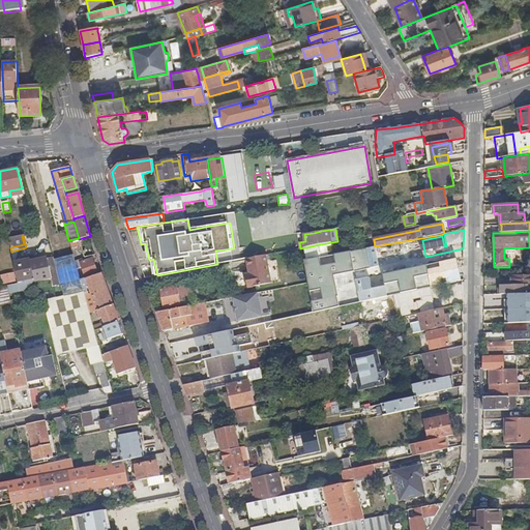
[(9,239),(10,247),(24,244),(22,236),(9,239)]
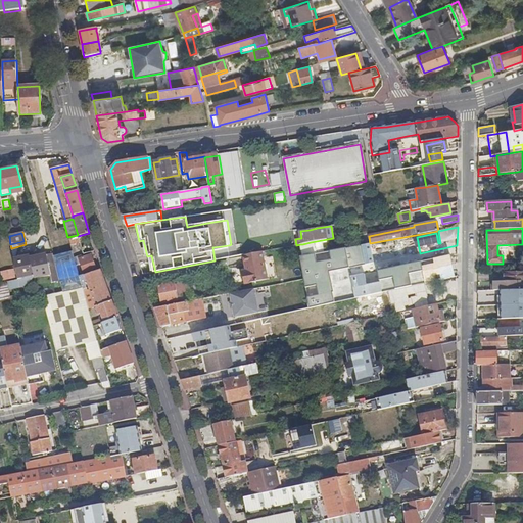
[(70,245),(81,243),(79,239),(78,236),(78,235),(67,237),(70,245)]
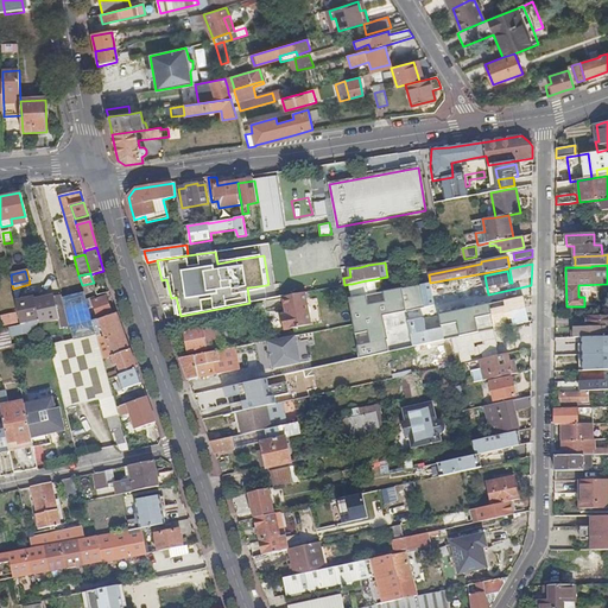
[(352,284),(349,284),(352,298),(363,296),(361,282),(352,284)]
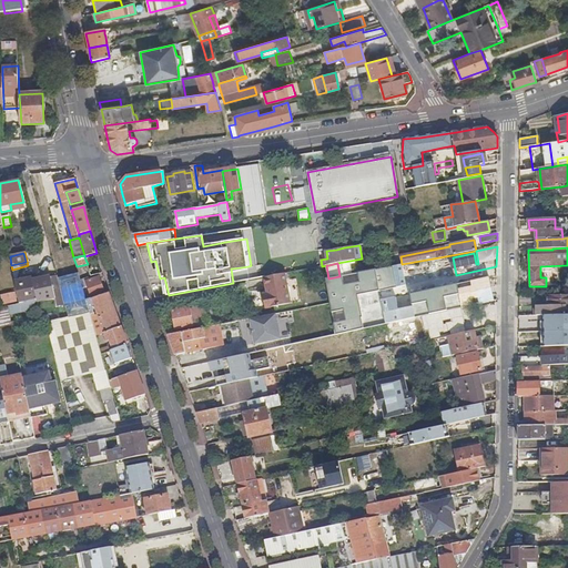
[(326,279),(331,303),(334,324),(336,335),(388,324),(469,306),(494,301),(489,277),(382,301),(383,307),(361,312),(357,296),(379,292),(406,285),(402,264),(340,276),(328,279),(326,279)]
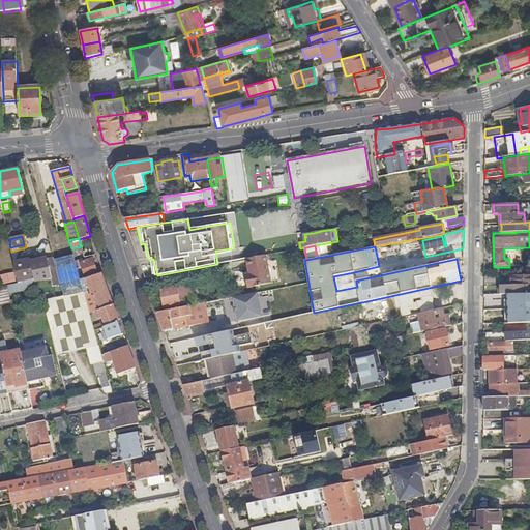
[(11,252),(13,263),(18,282),(34,277),(35,281),(50,277),(53,286),(61,284),(55,259),(54,257),(35,261),(31,262),(30,259),(27,260),(16,262),(19,249),(11,252)]
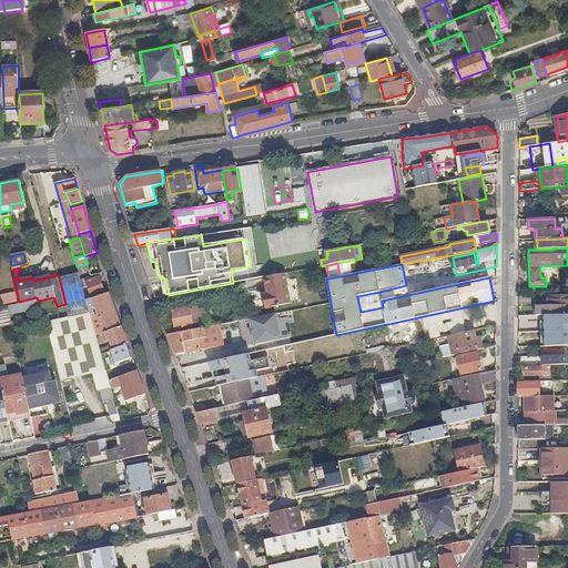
[(66,304),(69,316),(90,312),(87,301),(78,272),(59,277),(66,304)]
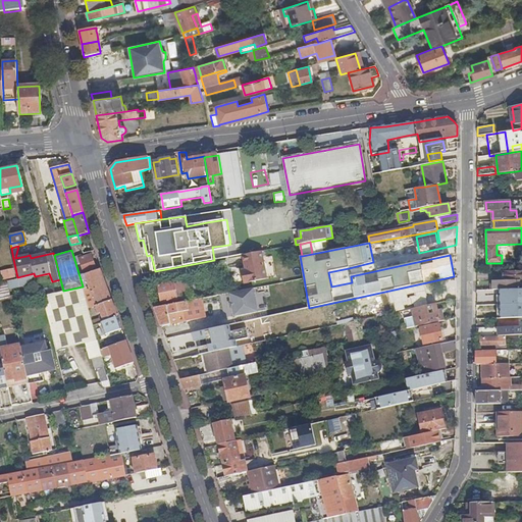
[(243,255),(245,267),(264,263),(262,251),(251,253),(243,255)]
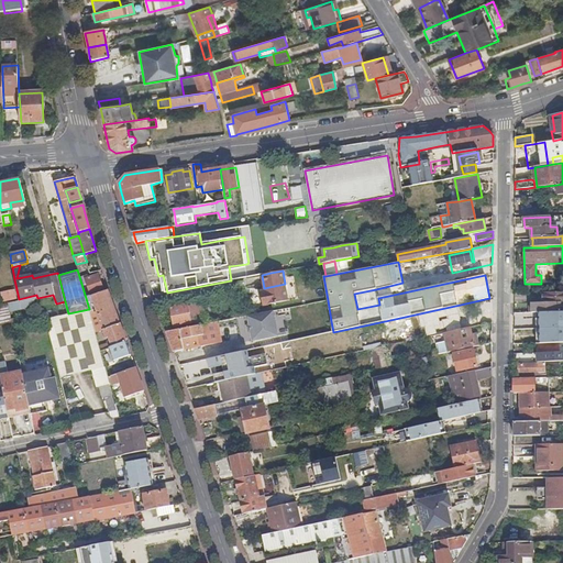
[(87,276),(81,277),(84,283),(86,282),(91,295),(105,289),(98,274),(88,278),(87,276)]
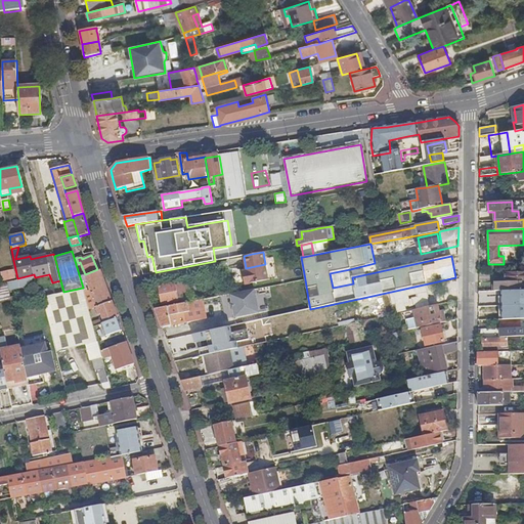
[(268,279),(265,264),(246,268),(247,271),(243,271),(245,285),(268,279)]
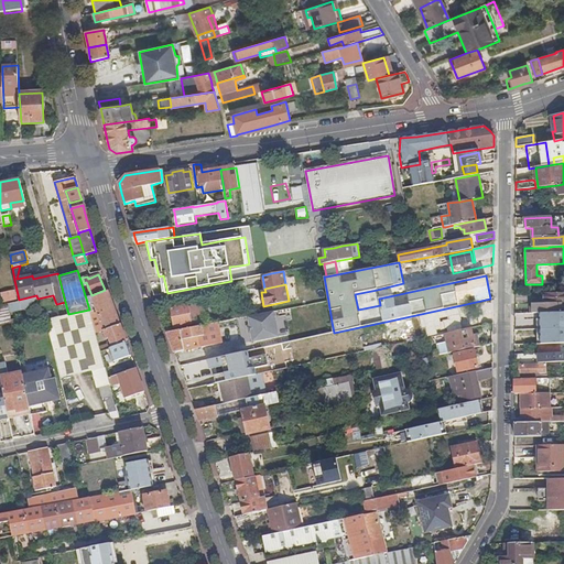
[(2,302),(17,301),(15,290),(1,291),(2,302)]
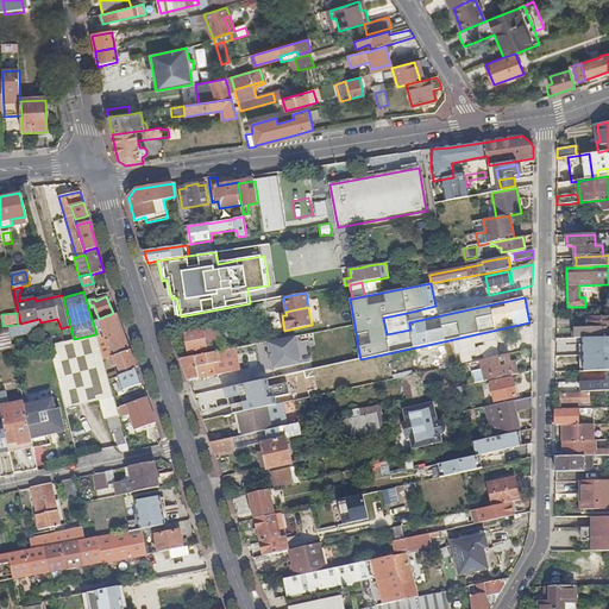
[(110,351),(101,353),(104,360),(112,357),(130,350),(118,313),(93,322),(96,334),(100,347),(104,346),(102,340),(106,339),(110,351)]
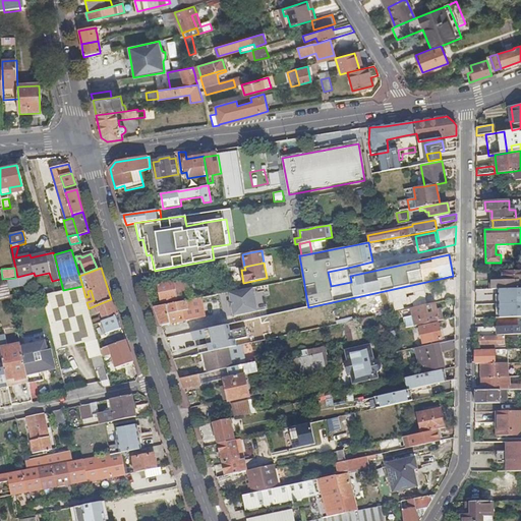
[(493,281),(493,289),(504,289),(519,289),(519,280),(520,280),(520,271),(502,272),(502,281),(493,281)]
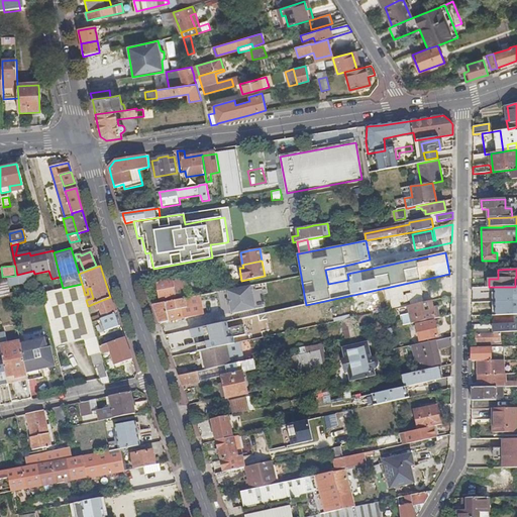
[(33,271),(17,275),(18,278),(8,280),(9,285),(23,282),(34,274),(33,271)]
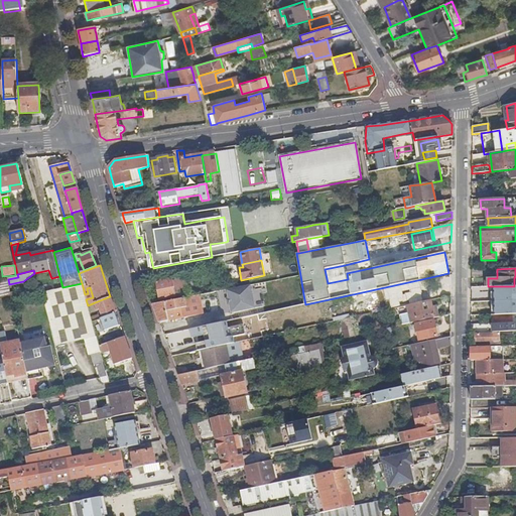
[(157,282),(161,302),(188,297),(190,297),(186,276),(157,282)]
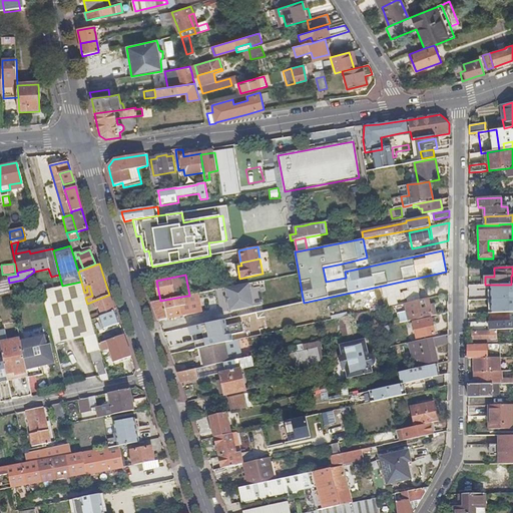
[(0,293),(0,296),(11,294),(9,283),(8,278),(7,277),(0,278),(0,293)]
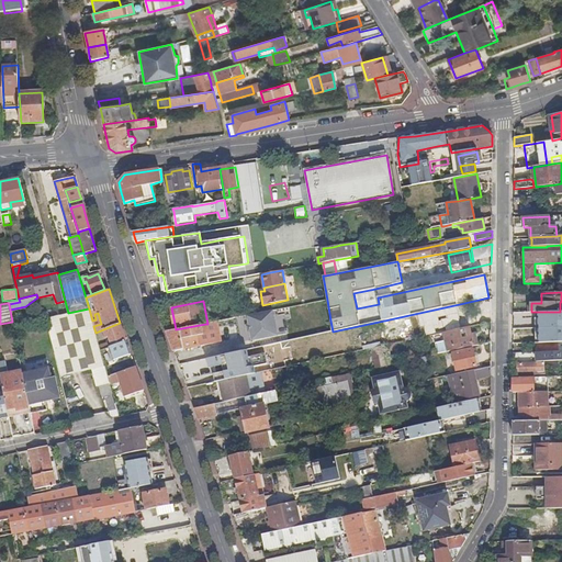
[(384,321),(386,334),(389,345),(427,336),(425,324),(468,315),(464,303),(384,321)]
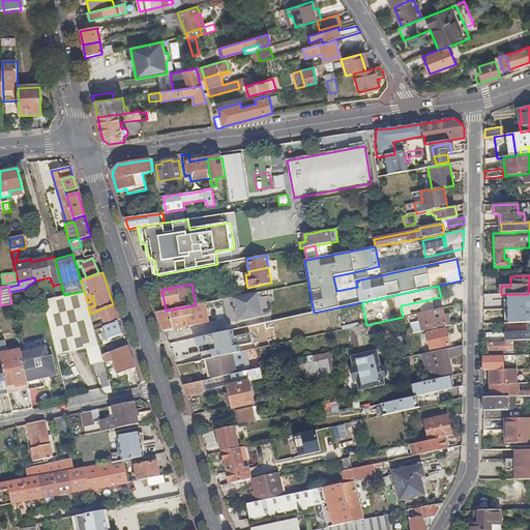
[(110,381),(109,381),(106,373),(102,361),(105,361),(102,355),(99,347),(96,333),(95,330),(90,314),(88,307),(87,302),(84,291),(64,295),(45,300),(53,332),(59,355),(86,349),(90,365),(95,363),(99,379),(102,389),(108,394),(114,393),(110,381)]
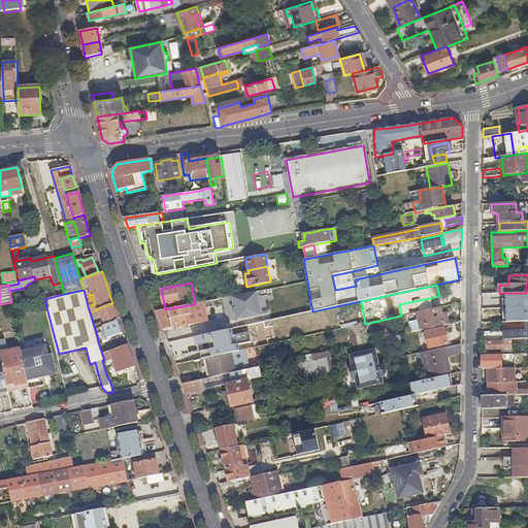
[(257,292),(233,296),(237,319),(261,315),(257,292)]
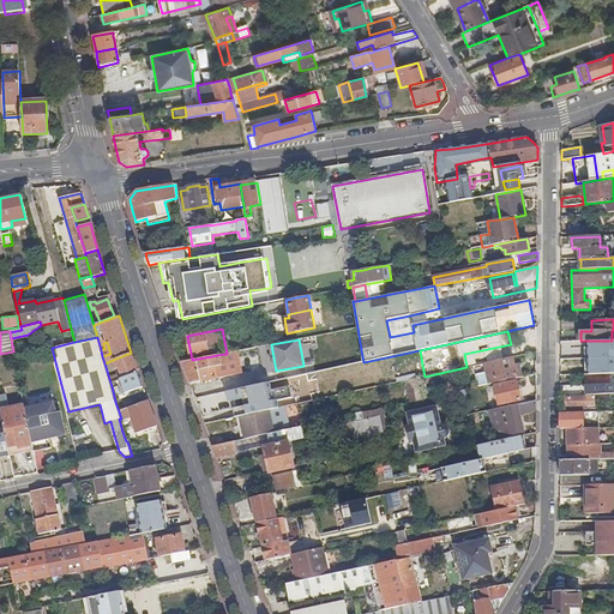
[(594,355),(594,341),(581,341),(561,342),(561,359),(561,361),(579,361),(579,355),(594,355)]
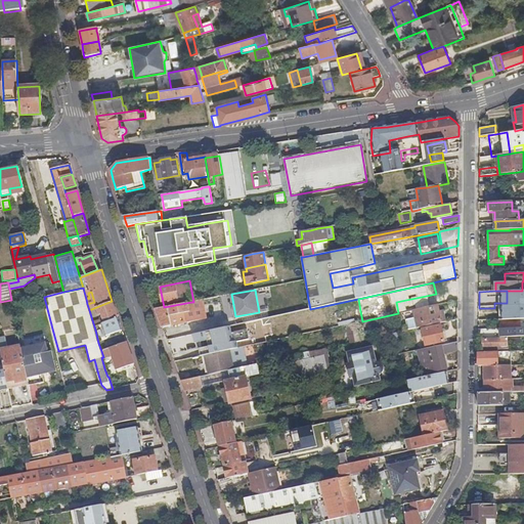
[(159,315),(163,328),(187,322),(207,318),(204,300),(193,302),(164,307),(156,309),(159,315)]
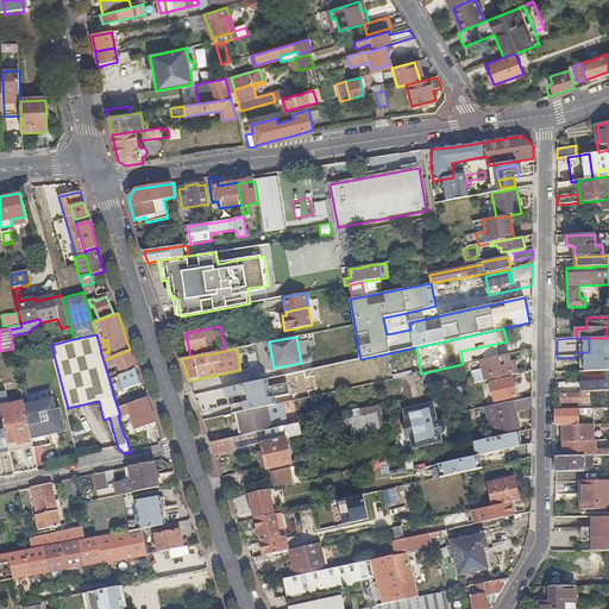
[(119,368),(121,375),(137,369),(135,362),(130,350),(112,357),(117,369),(119,368)]
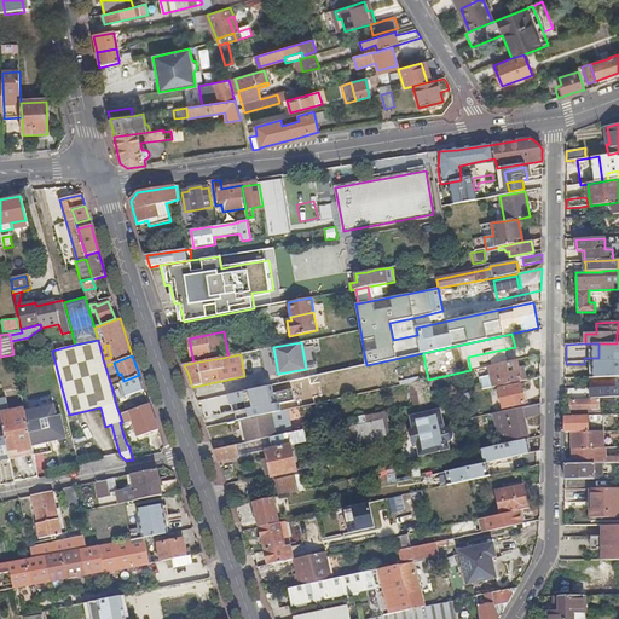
[(480,377),(482,391),(527,380),(525,370),(521,371),(520,368),(518,359),(489,365),(491,375),(480,377)]
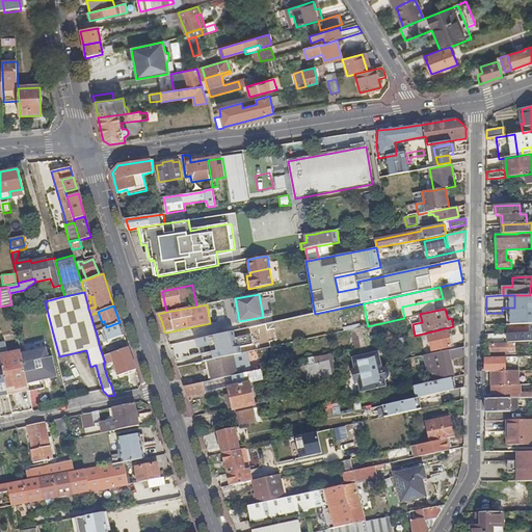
[(96,331),(97,335),(105,333),(108,340),(124,335),(120,322),(106,327),(96,331)]
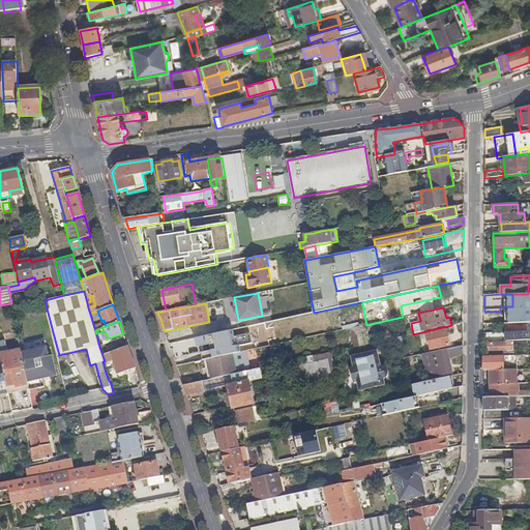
[(529,323),(506,324),(506,332),(529,331),(529,323)]
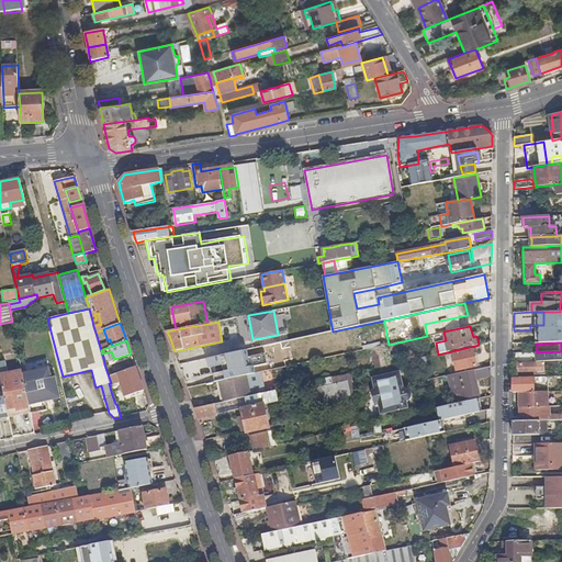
[(473,349),(453,353),(457,370),(476,366),(473,349)]
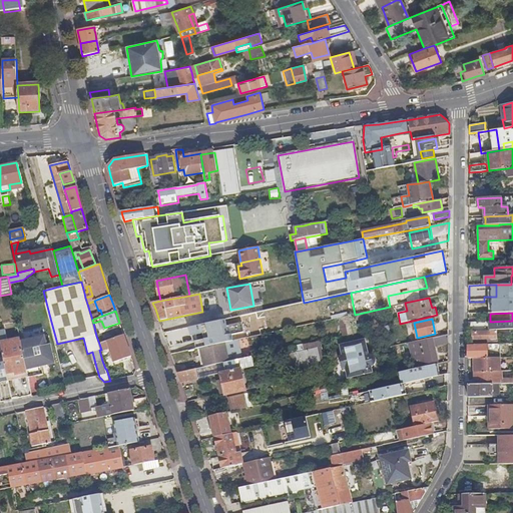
[(512,321),(490,322),(491,330),(512,329),(512,321)]
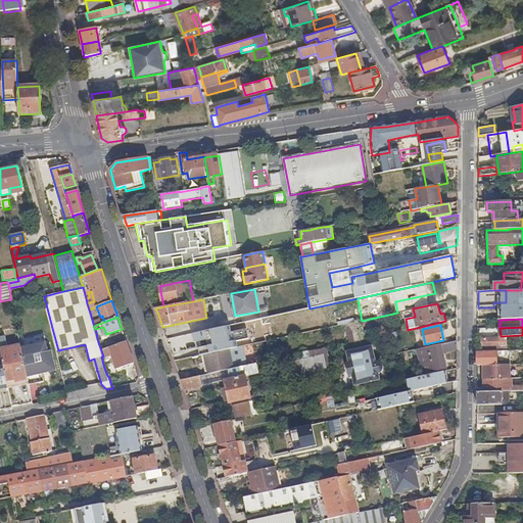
[(359,335),(360,340),(371,338),(370,332),(359,335)]
